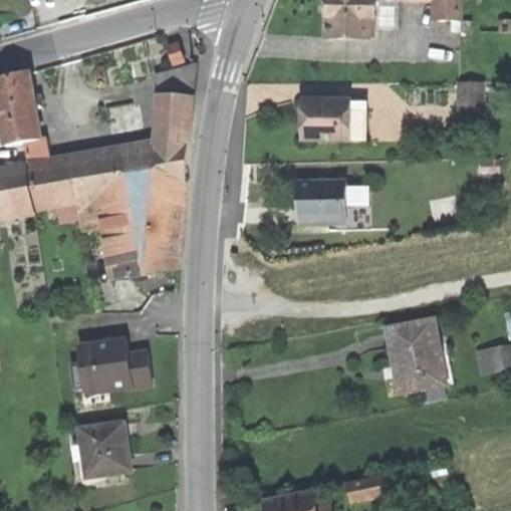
[(366,37),(367,13),(367,0),(327,0),(320,0),(320,11),(327,12),(327,20),(326,36),(366,37)]
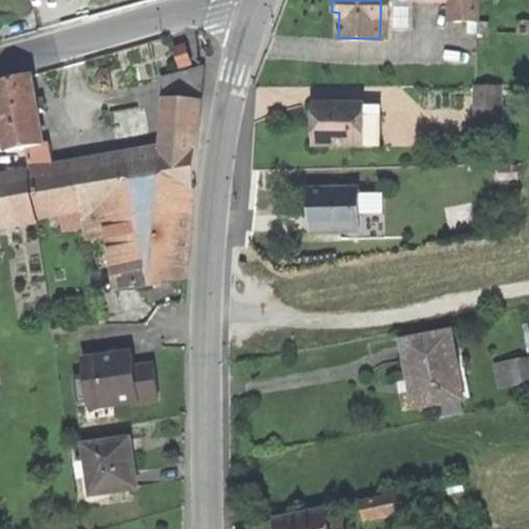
[(451,0),(451,22),(474,22),(474,0),(451,0)]
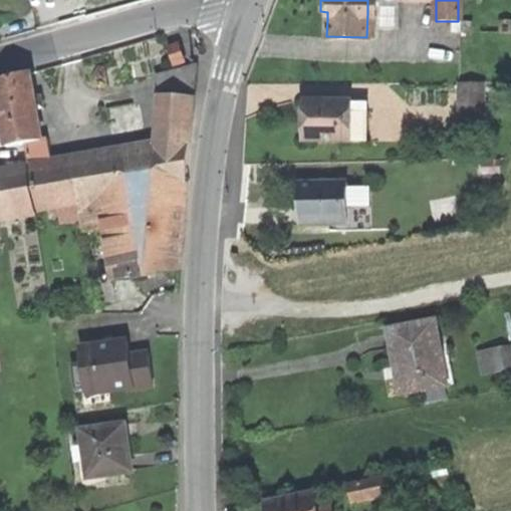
[(173,62),(183,59),(177,40),(167,44),(173,62)]
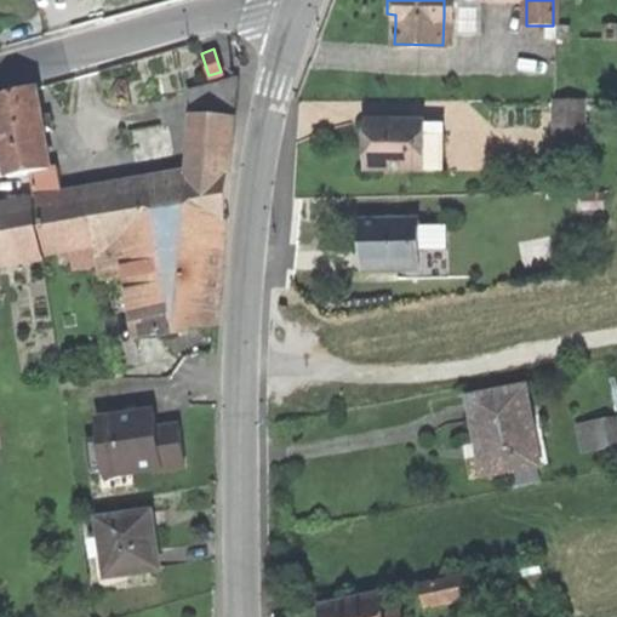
[(198,112),(234,113),(238,73),(190,86),(198,112)]
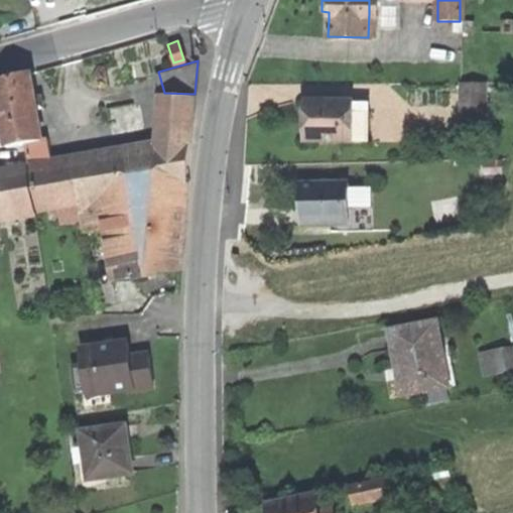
[(0,115),(5,144),(24,140),(41,137),(30,72),(11,77),(0,79),(0,115)]
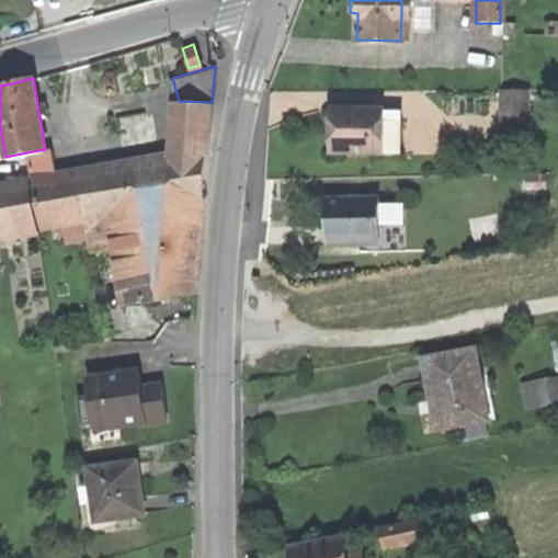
[(531,87),(497,87),(497,139),(530,140),(531,87)]
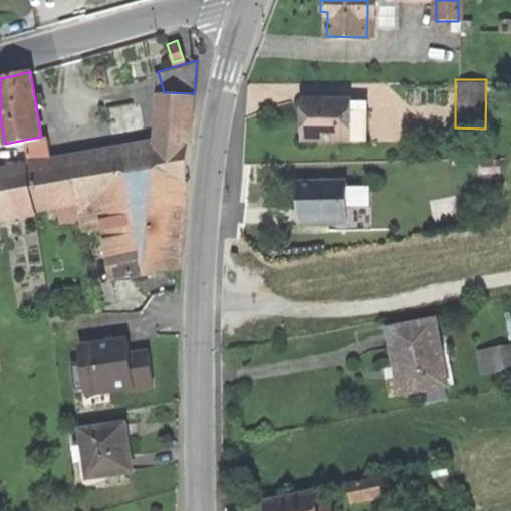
[(178,266),(194,93),(164,92),(160,145),(52,164),(47,135),(41,137),(24,140),(37,206),(57,203),(60,218),(81,214),(101,211),(98,196),(118,192),(133,273),(178,266)]
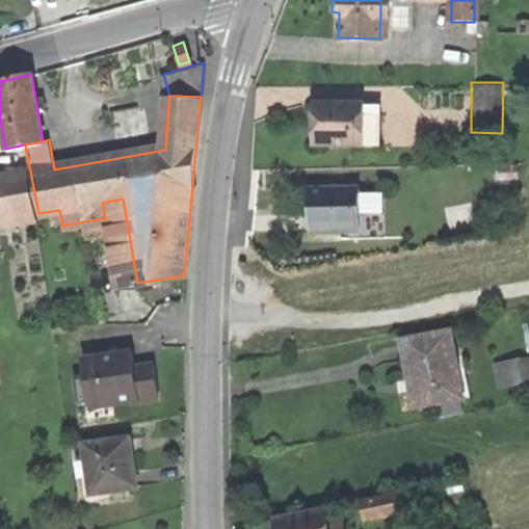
[(312,144),(363,144),(363,113),(363,103),(313,103),(313,120),(312,144)]
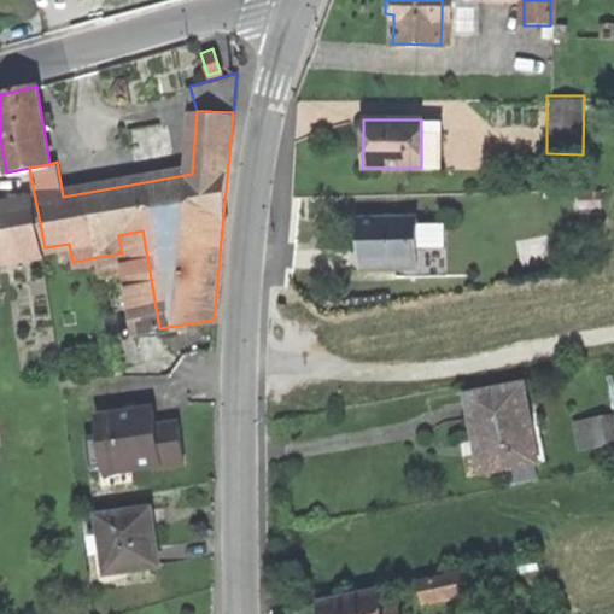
[(421,132),(421,168),(438,168),(438,132),(421,132)]
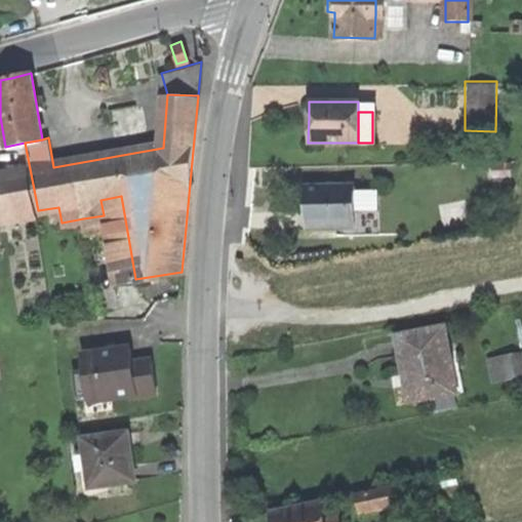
[(0,222),(33,215),(26,173),(0,177),(0,222)]
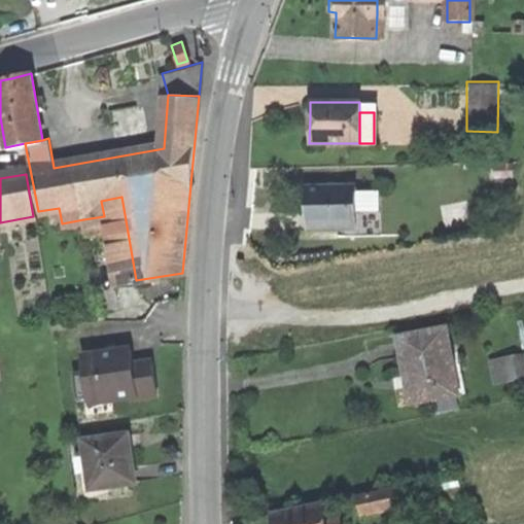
[(354,190),(354,184),(327,185),(305,186),(306,207),(306,229),(355,226),(354,190)]
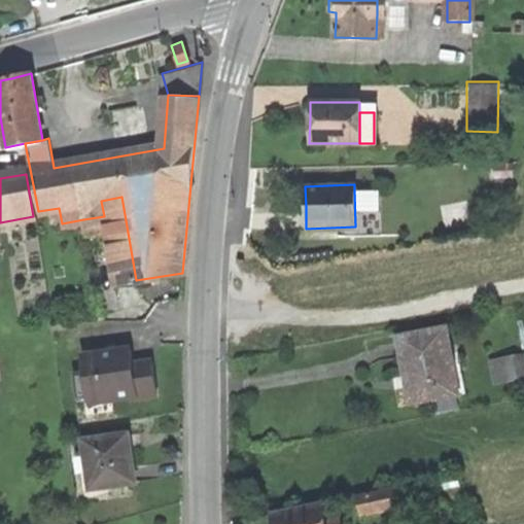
[(377,189),(354,190),(355,226),(378,226),(377,189)]
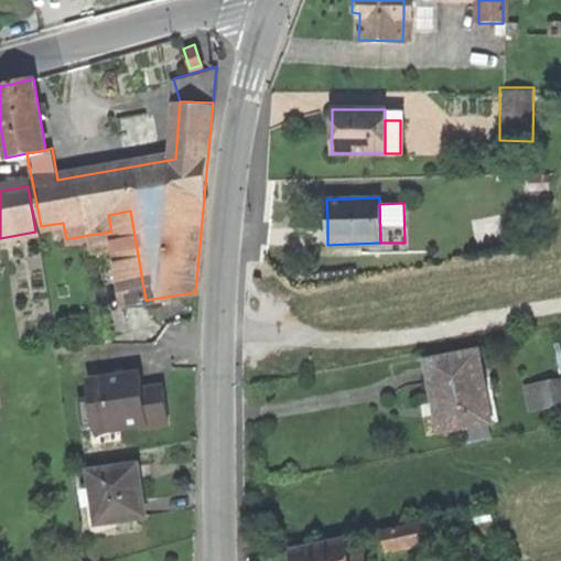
[(101,309),(146,300),(130,211),(108,215),(111,232),(89,235),(101,309)]
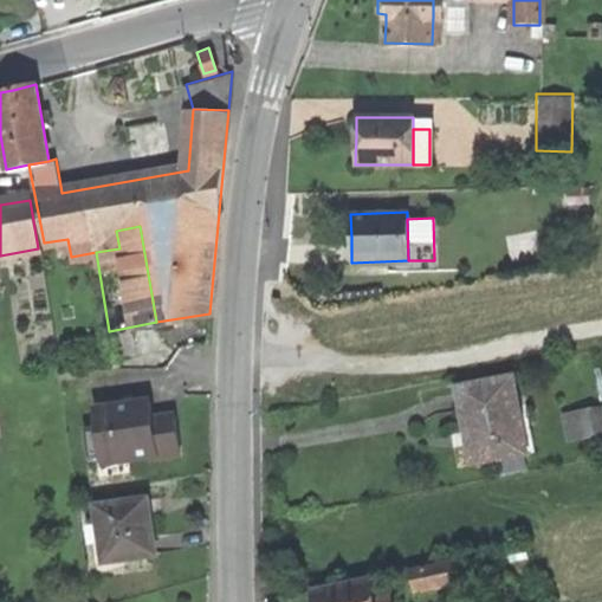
[(509,374),(454,384),(459,410),(461,428),(467,428),(472,460),(496,454),(519,450),(523,450),(509,374)]
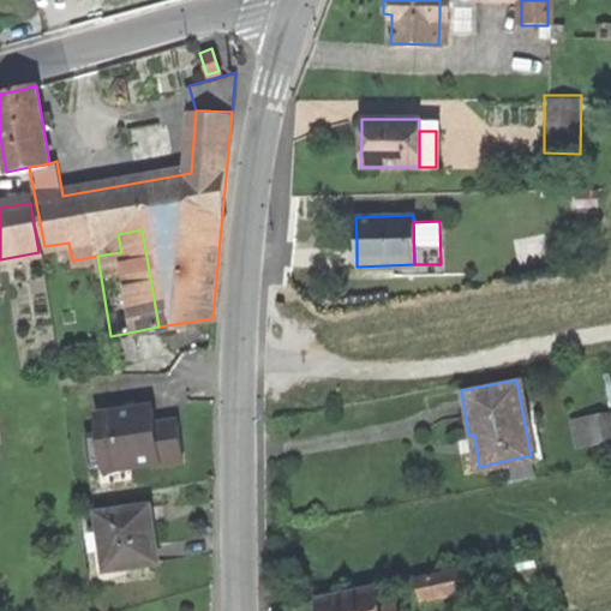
[(121,465),(181,455),(178,437),(175,418),(154,420),(151,403),(96,412),(99,433),(89,435),(93,457),(102,456),(103,463),(121,461),(121,465)]
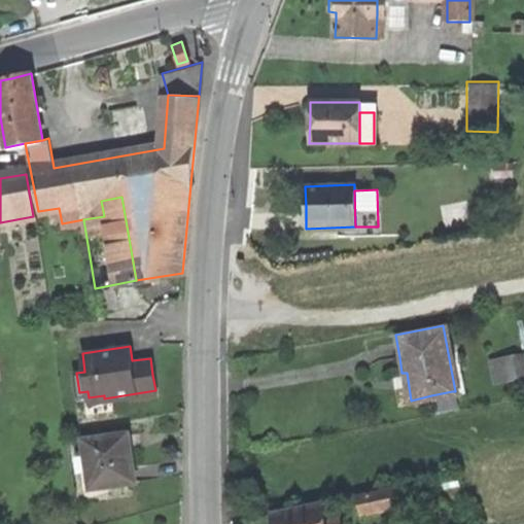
[(505,354),(511,377),(523,373),(523,351),(523,350),(505,354)]
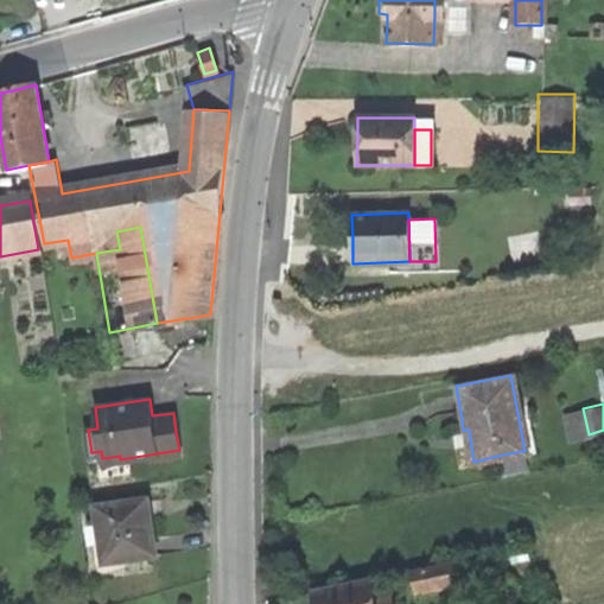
[(572,438),(589,434),(583,408),(566,412),(572,438)]
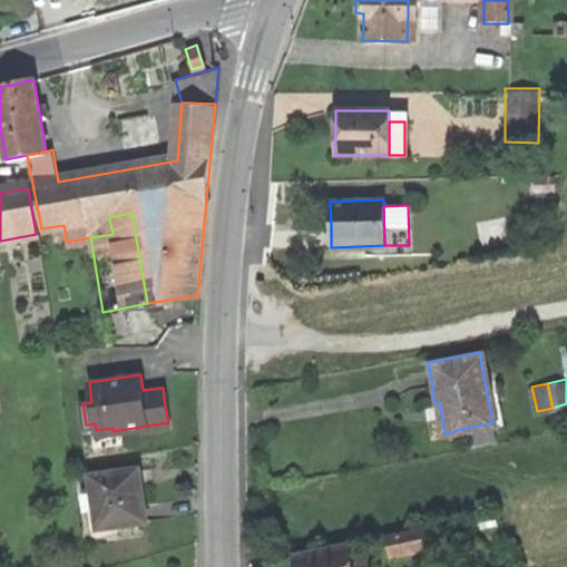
[(492,437),(489,423),(467,428),(470,442),(492,437)]
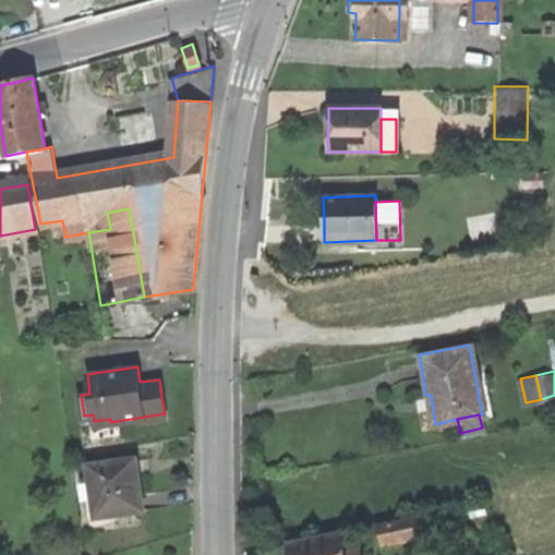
[(96,516),(143,508),(140,483),(137,470),(132,470),(130,457),(87,463),(96,516)]
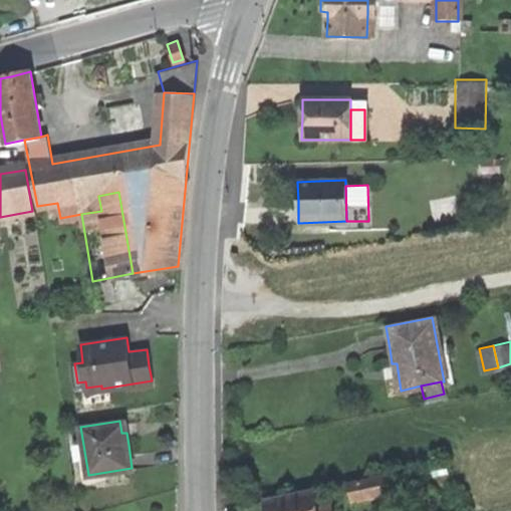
[(350,497),(390,489),(387,472),(347,480),(350,497)]
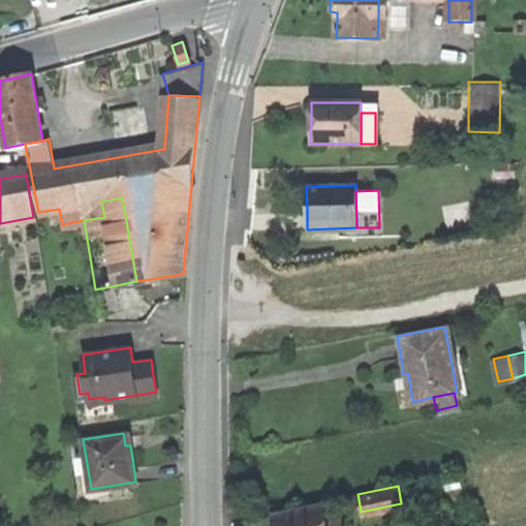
[(340,525),(339,518),(325,521),(320,502),(271,514),(273,525),(340,525)]
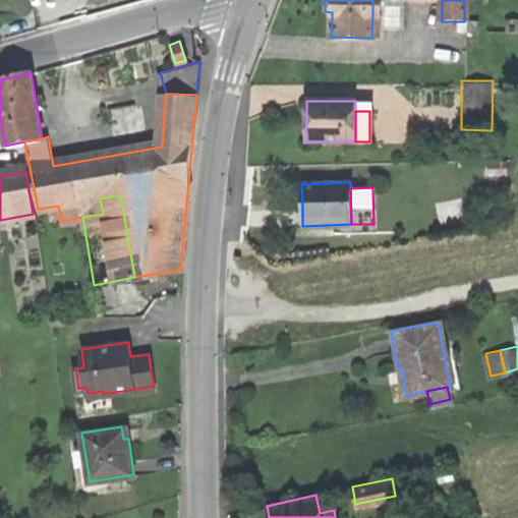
All buildings are outlined.
